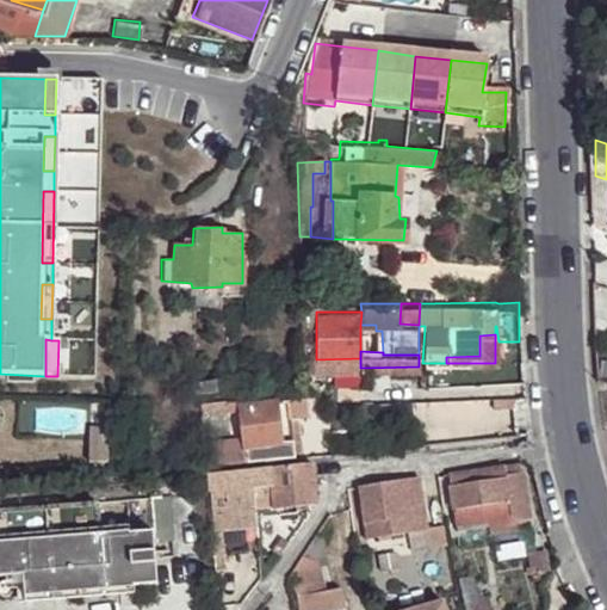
[(360,368),(360,358),(316,359),(316,357),(304,358),(304,368),(360,368)]
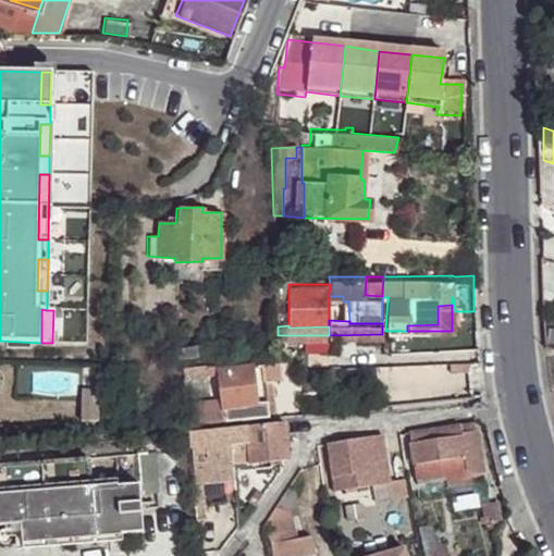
[(271,382),(280,381),(278,365),(217,370),(221,403),(222,402),(222,411),(223,418),(268,412),(266,382),(271,382)]
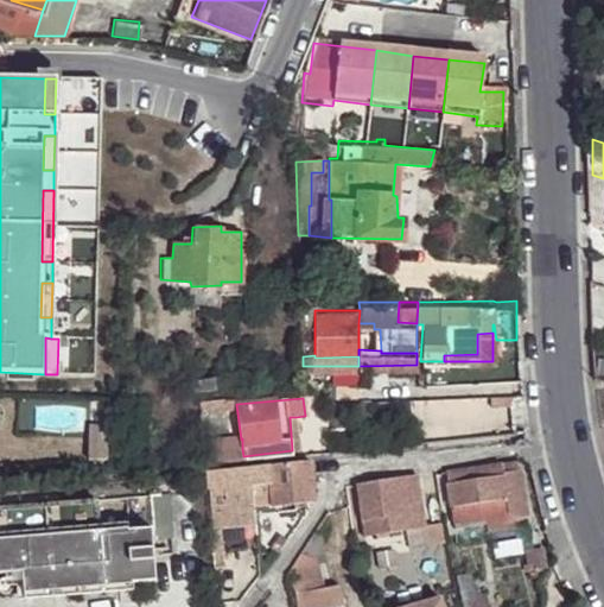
[(107,402),(94,400),(94,425),(107,427),(107,402)]
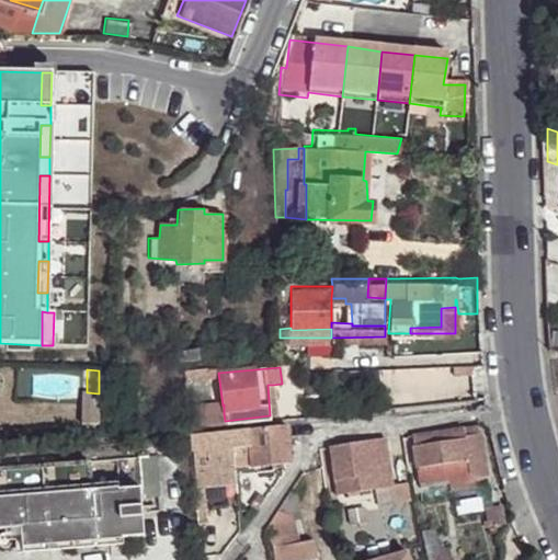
[(211,416),(224,414),(224,404),(223,406),(218,373),(205,374),(211,416)]
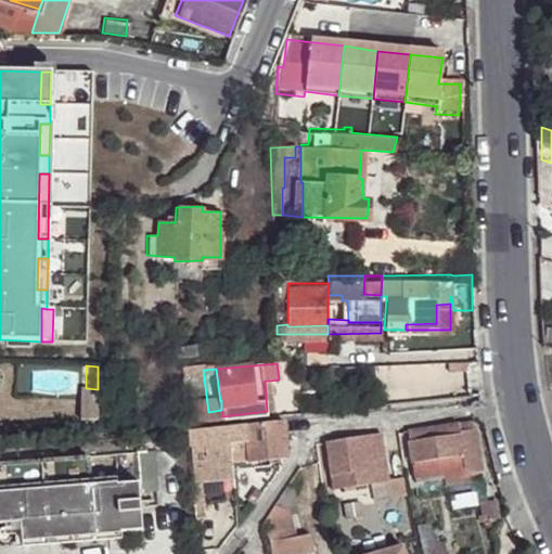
[(265,381),(267,411),(273,410),(270,381),(265,381)]
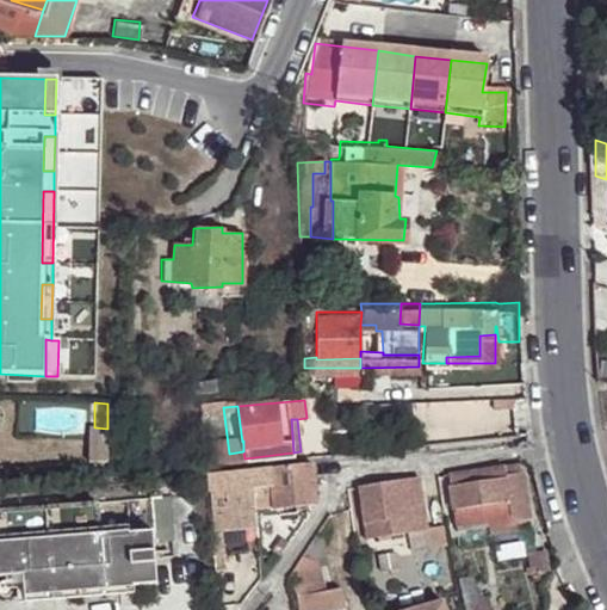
[(317,501),(313,458),(271,464),(273,484),(277,506),(317,501)]
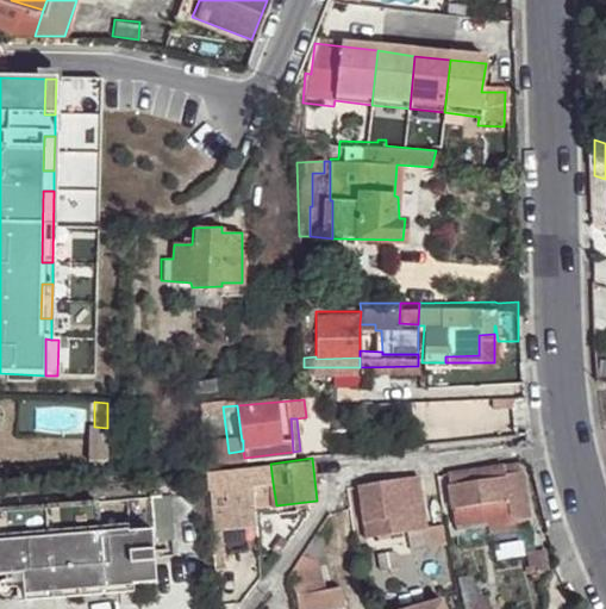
[(522,468),(520,460),(506,461),(507,471),(522,468)]
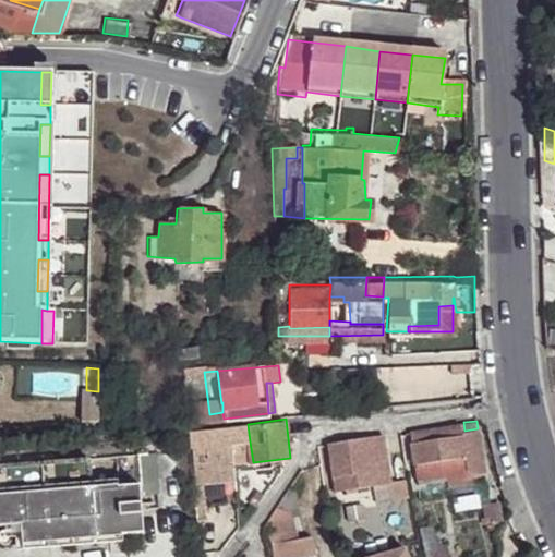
[(463,422),(412,428),(413,438),(465,431),(463,422)]
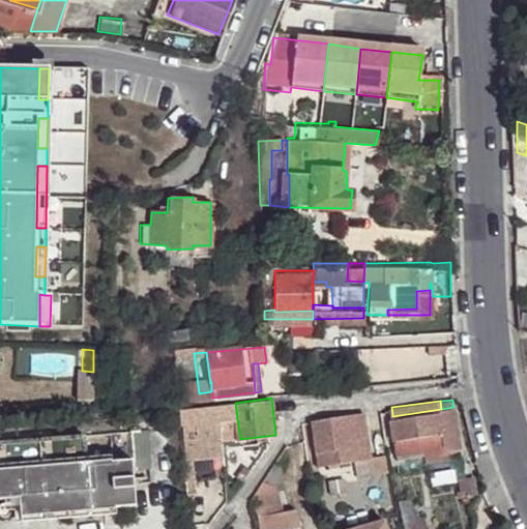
[(237,419),(235,403),(220,405),(222,421),(237,419)]
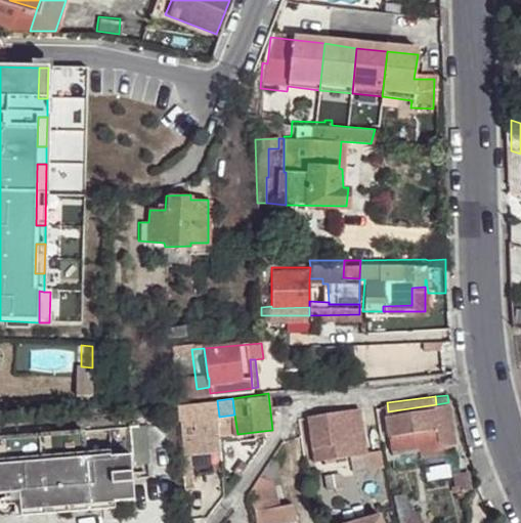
[(217,400),(177,404),(179,422),(180,421),(185,456),(205,453),(204,440),(222,439),(219,417),(217,400)]
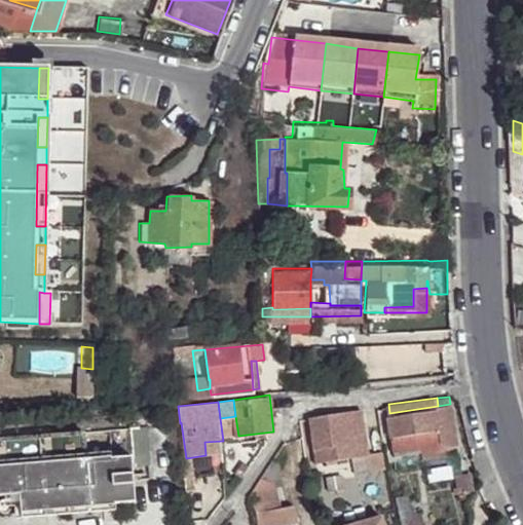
[(438,406),(389,413),(394,449),(420,446),(421,450),(456,445),(450,404),(438,406)]
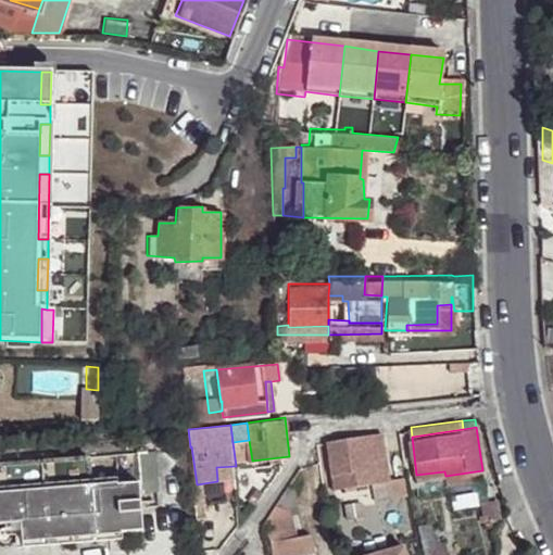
[(385,442),(382,431),(369,432),(330,438),(332,451),(385,442)]
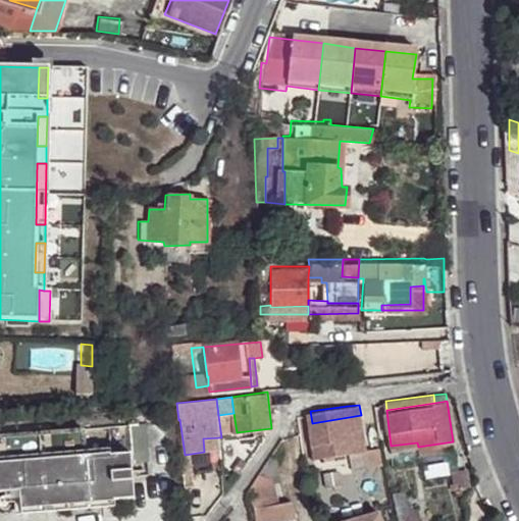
[(361,415),(312,423),(314,445),(364,436),(361,415)]
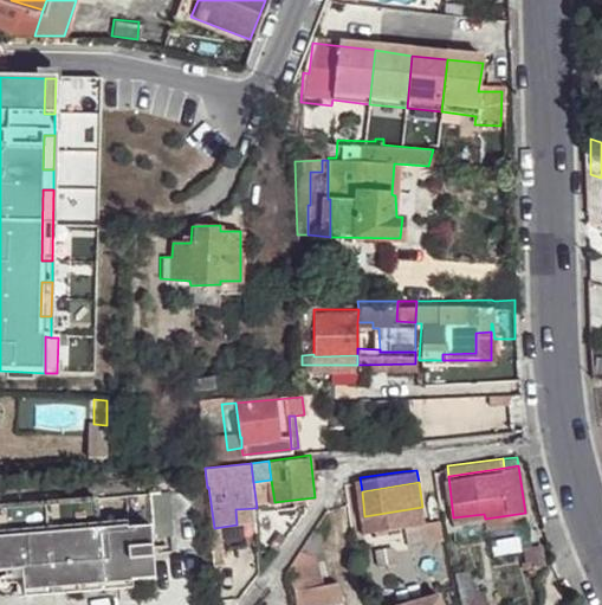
[(163,494),(146,496),(149,531),(150,536),(168,534),(163,494)]
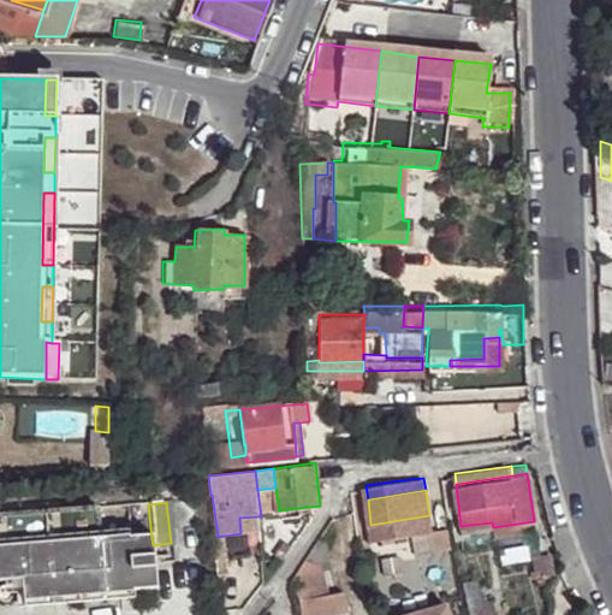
[(97,543),(152,539),(148,504),(95,509),(97,543)]
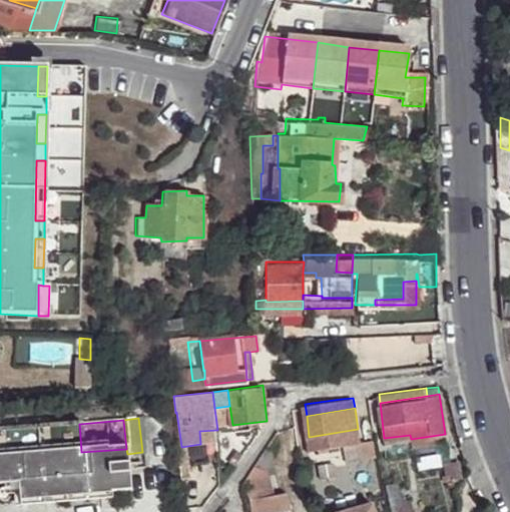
[(127,454),(126,449),(81,452),(79,424),(0,432),(0,487),(18,485),(20,503),(132,489),(127,454)]
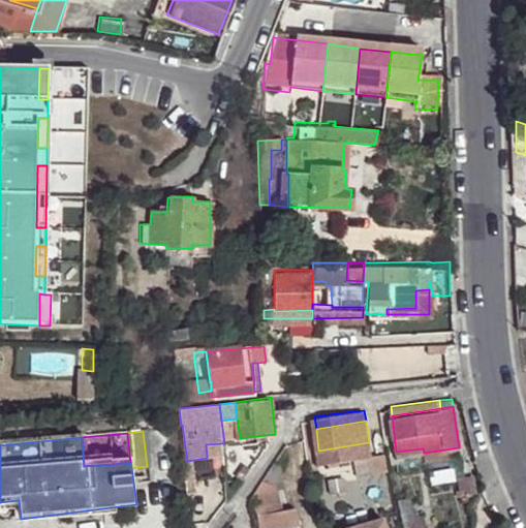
[(240,444),(244,476),(270,441),(240,444)]
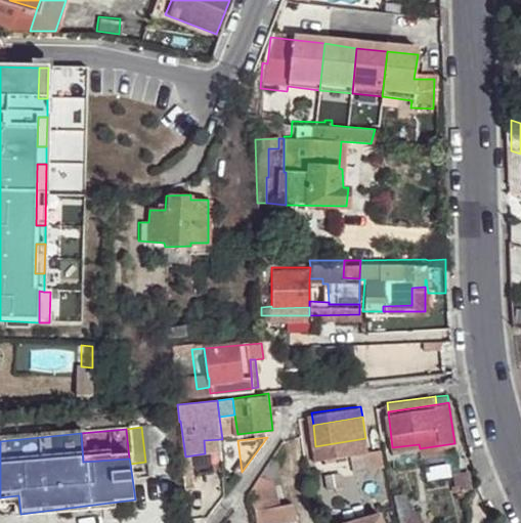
[(351,453),(366,451),(365,438),(315,446),(316,458),(351,453)]
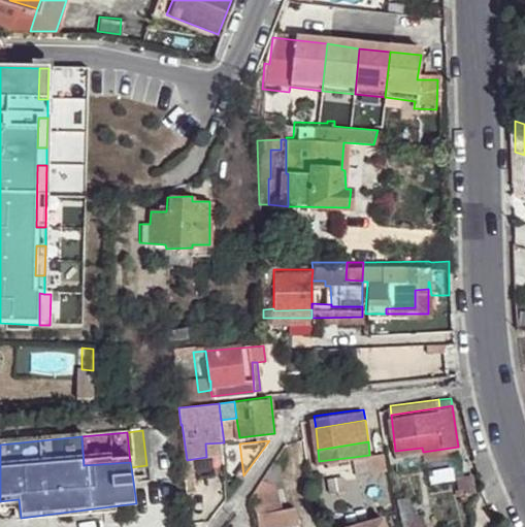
[(372,471),(391,468),(390,462),(387,453),(369,455),(372,471)]
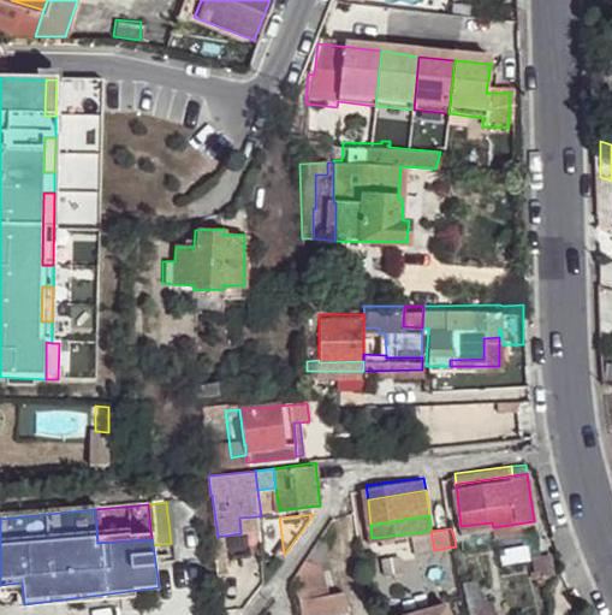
[(416,553),(434,550),(431,531),(413,533),(413,545),(416,553)]
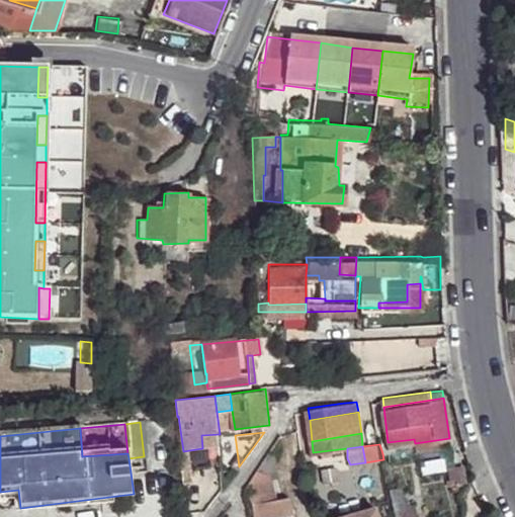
[(269,477),(256,467),(244,484),(251,504),(275,498),(269,477)]
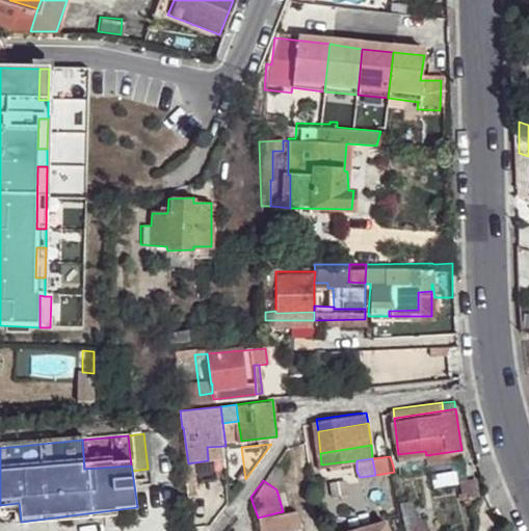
[(401,502),(408,530),(411,530),(418,528),(412,500),(401,502)]
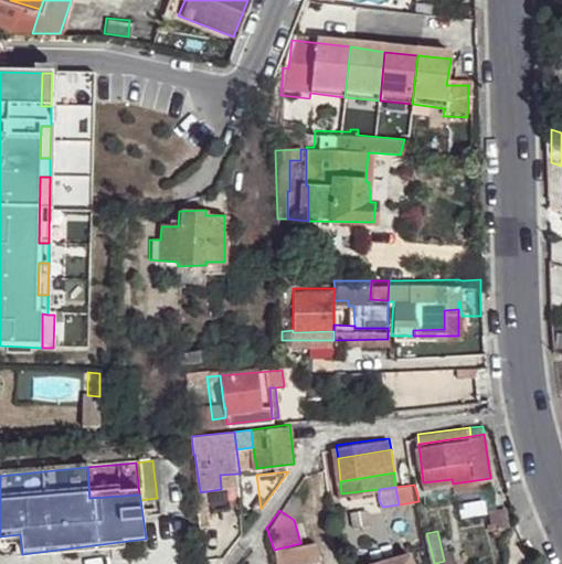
[(300,543),(274,550),(276,563),(288,563),(320,555),(315,540),(300,543)]
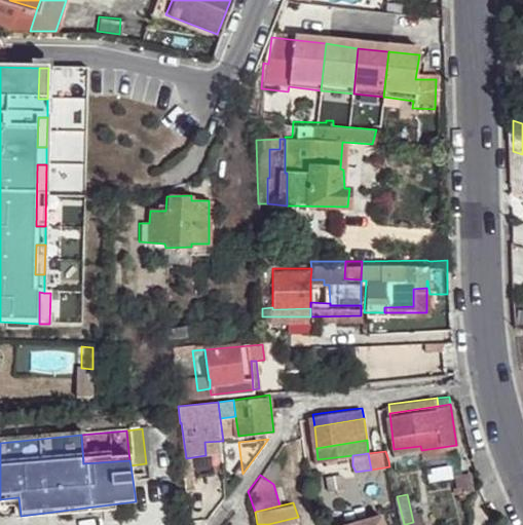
[(387,524),(384,513),(341,524),(340,524),(387,524)]
